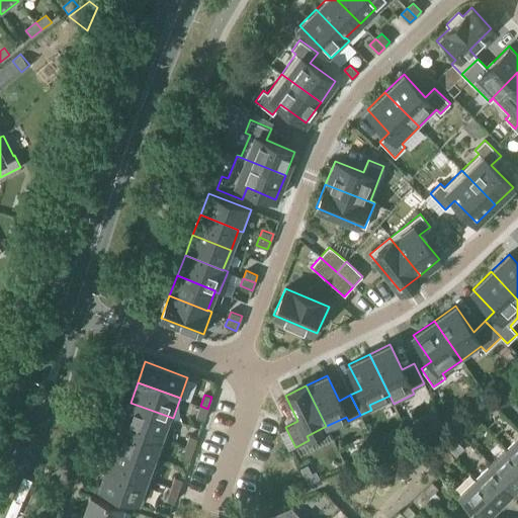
[(487,398),(481,403),(487,410),(491,414),(497,408),(487,398)]
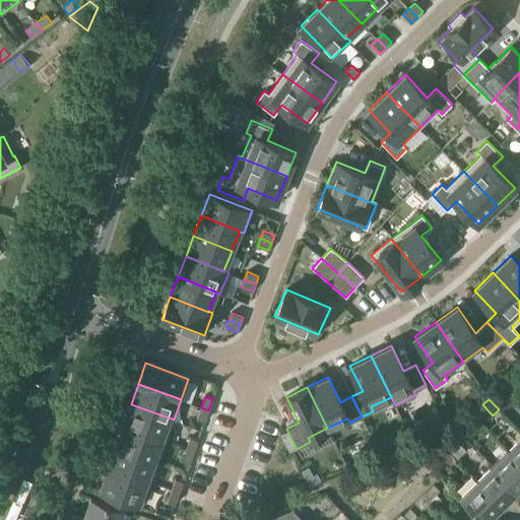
[(166,442),(174,419),(131,404),(123,426),(160,440),(160,441),(166,442)]
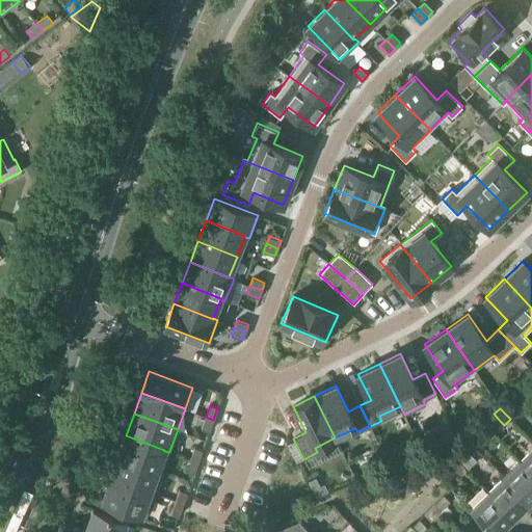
[(483,424),(489,430),(500,421),(494,414),(483,424)]
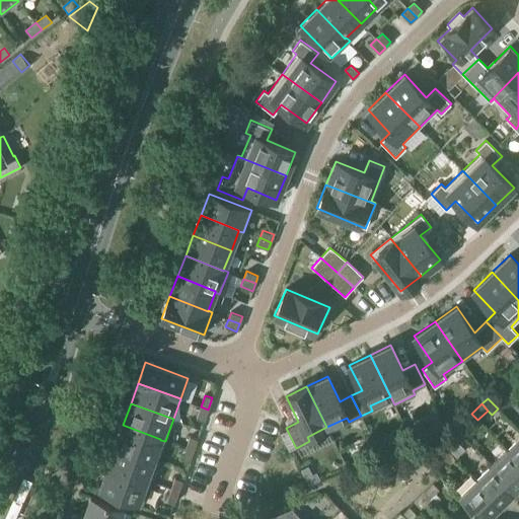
[(204,421),(208,410),(201,406),(196,418),(204,421)]
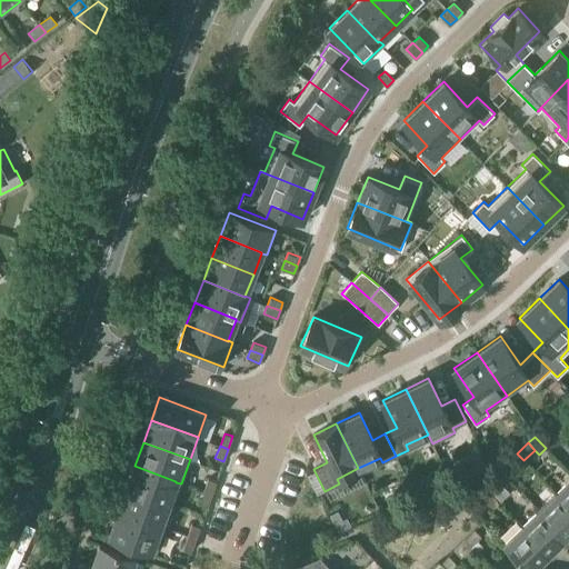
[(515,469),(523,460),(517,453),(508,462),(515,469)]
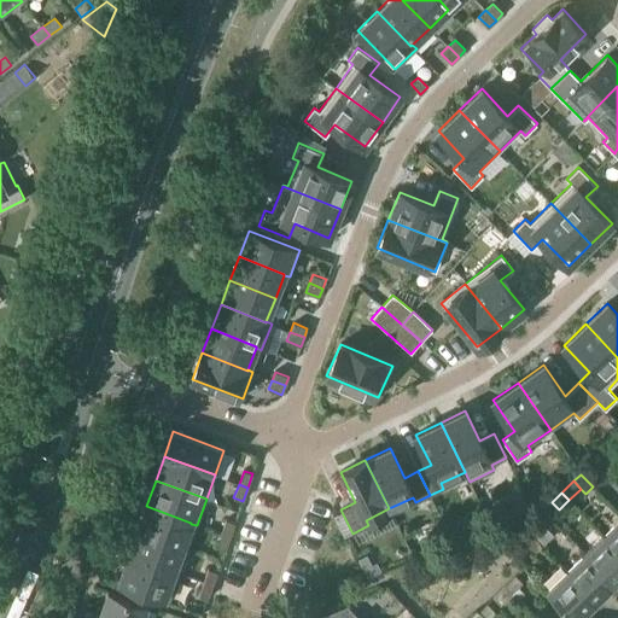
[(508,520),(529,511),(520,494),(491,508),(500,525),(508,520)]
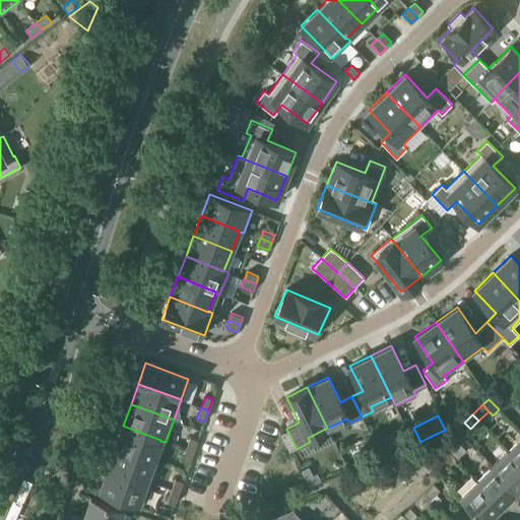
[(154,459),(160,441),(160,440),(123,426),(116,446),(153,460),(154,459)]
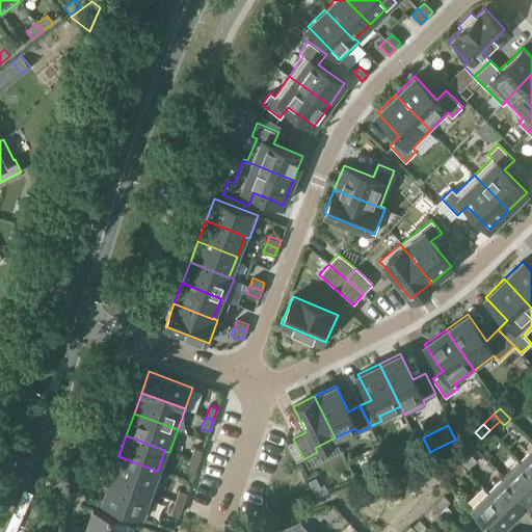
[(451,454),(451,455),(457,461),(458,461),(466,454),(475,446),(469,439),(460,446),(451,454)]
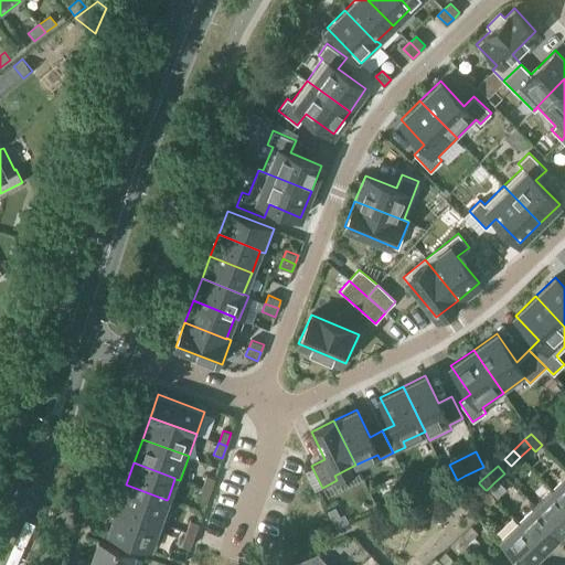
[(210,490),(215,478),(206,475),(202,488),(210,490)]
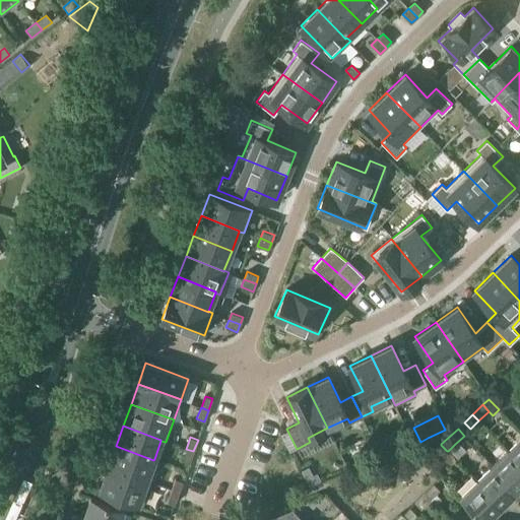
[(519,462),(519,438),(508,450),(519,462)]
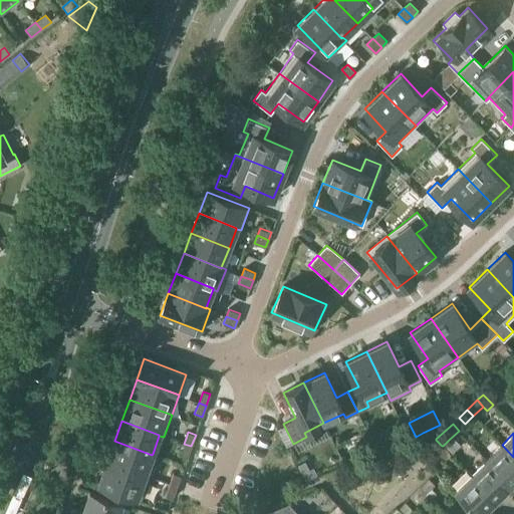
[(427,448),(420,455),(426,462),(426,461),(434,454),(442,446),(436,440),(427,448)]
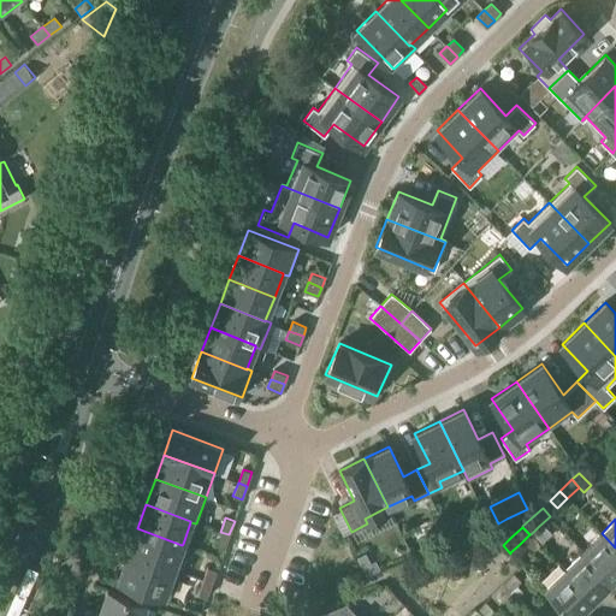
[(179,572),(188,545),(183,544),(182,545),(137,528),(129,554),(179,572)]
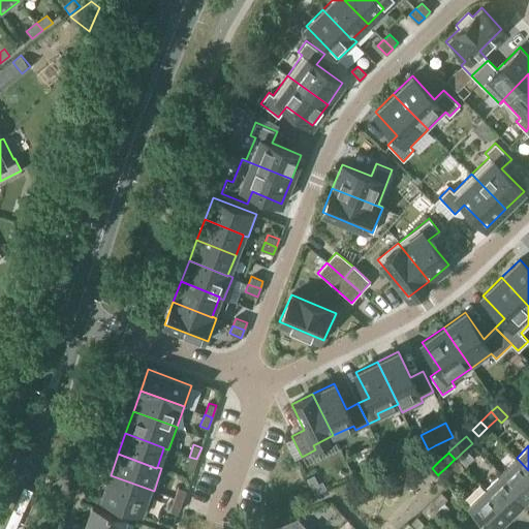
[(192,471),(196,459),(189,457),(185,468),(192,471)]
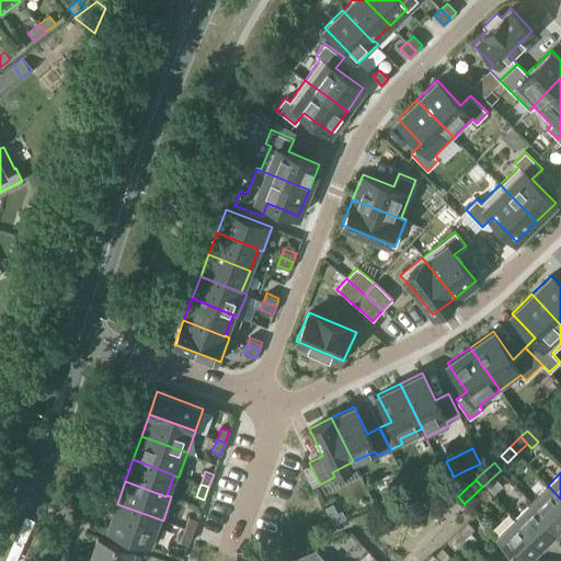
[(558,530),(560,526),(560,499),(548,485),(531,502),(558,530)]
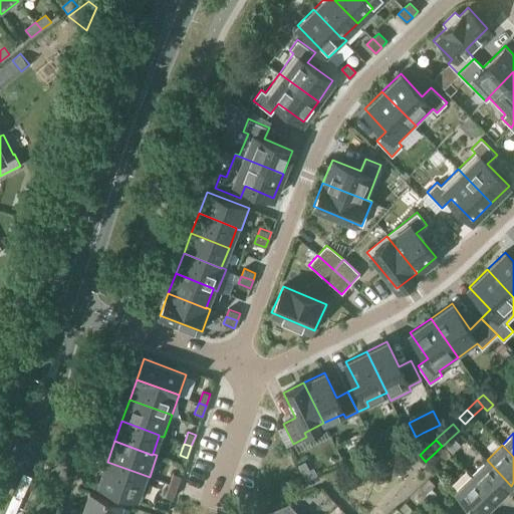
[(496,501),(511,486),(487,460),(471,475),(496,501)]
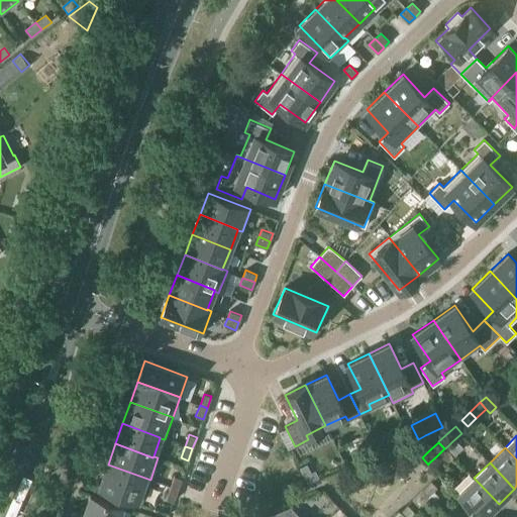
[(142,501),(150,480),(108,464),(100,486),(142,501)]
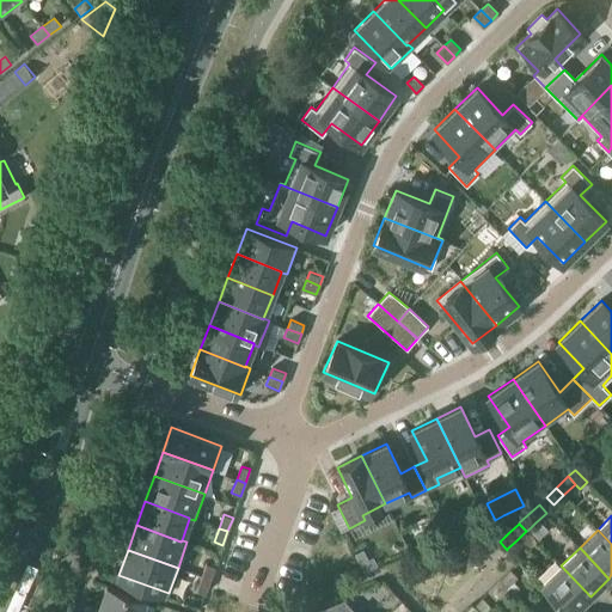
[(210,580),(215,567),(206,563),(201,576),(210,580)]
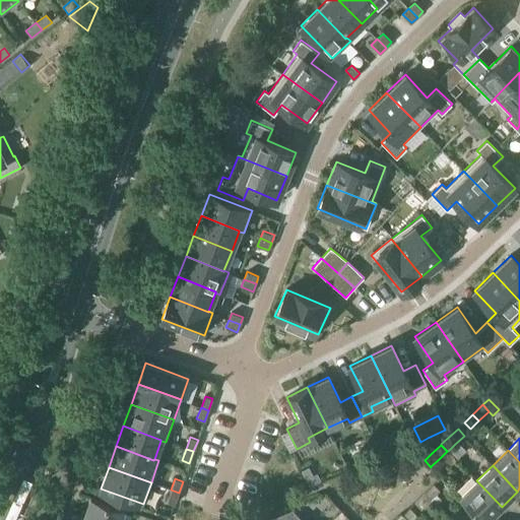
[(476,480),(460,497),(482,519),(488,519),(502,507),(476,480)]
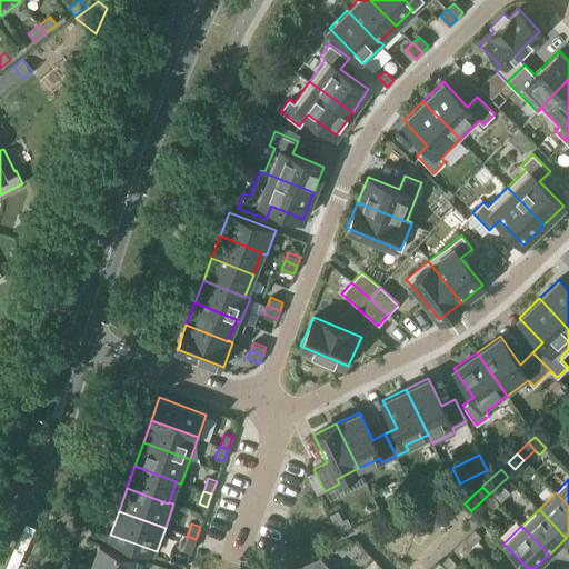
[(471,547),(481,537),(475,530),(465,540),(471,547)]
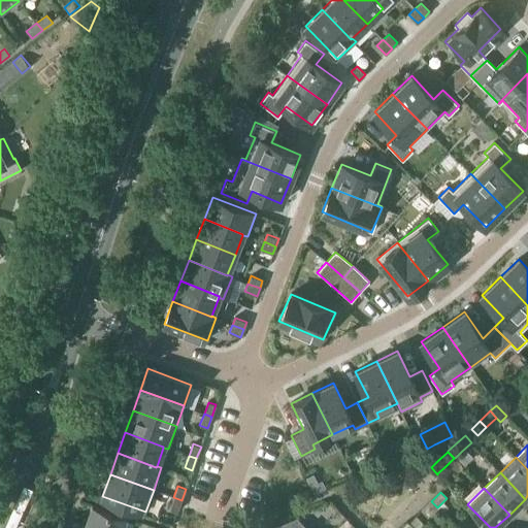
[(177,512),(182,500),(173,497),(169,509),(177,512)]
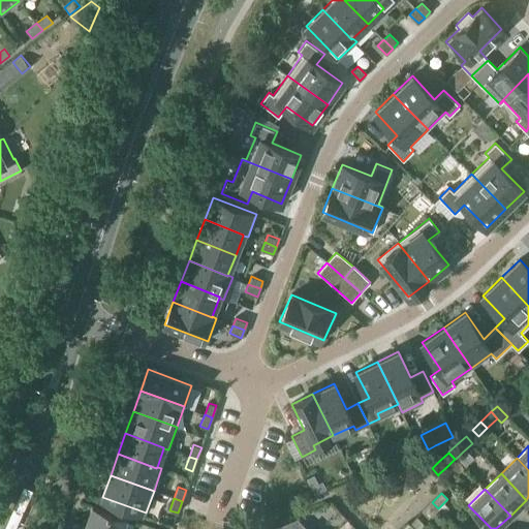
[(430,518),(438,508),(432,502),(423,510),(430,518)]
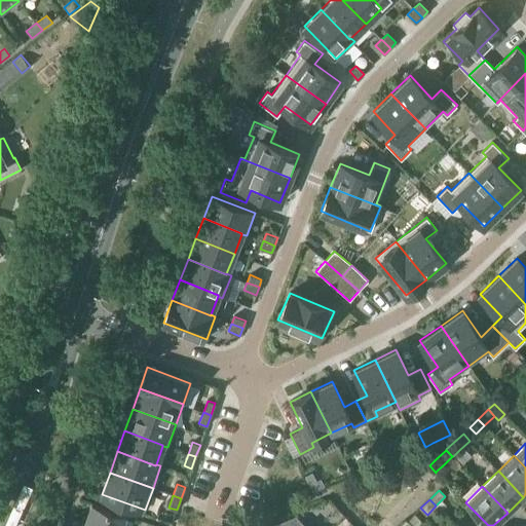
[(83,525),(85,525),(121,525),(125,516),(91,503),(83,525)]
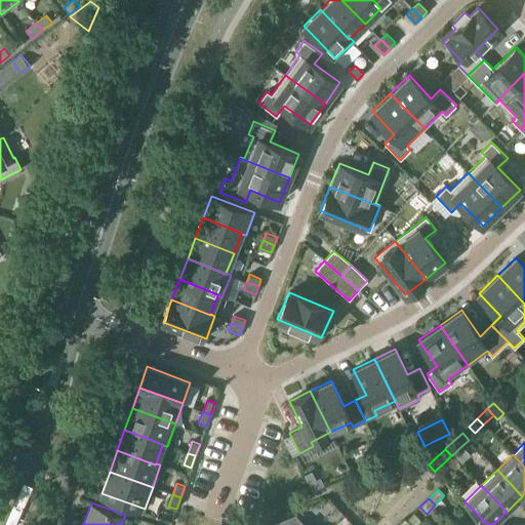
[(304,524),(294,515),(271,524),(304,524)]
